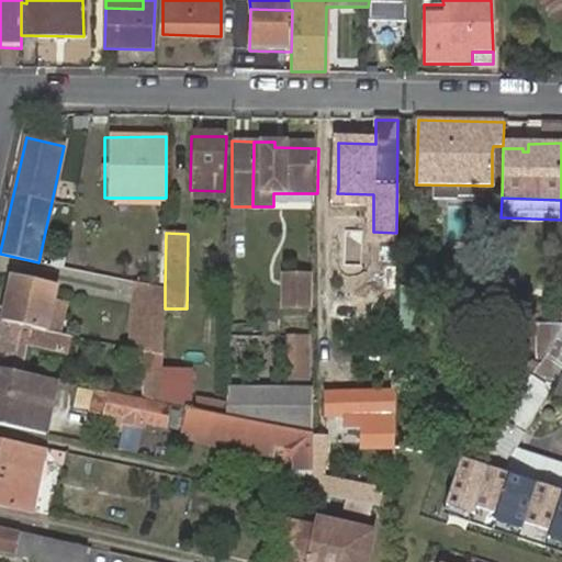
[(288,276),(285,310),(310,311),(310,277),(288,276)]
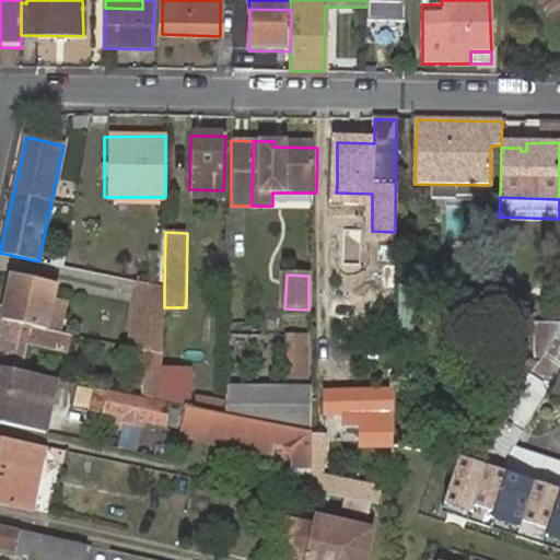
[(164,307),(164,286),(136,282),(129,347),(140,348),(160,350),(164,307)]
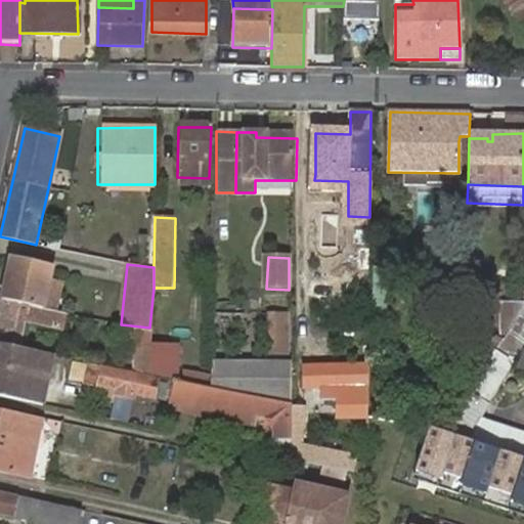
[(10,267),(3,300),(43,308),(49,279),(51,270),(26,265),(25,270),(10,267)]
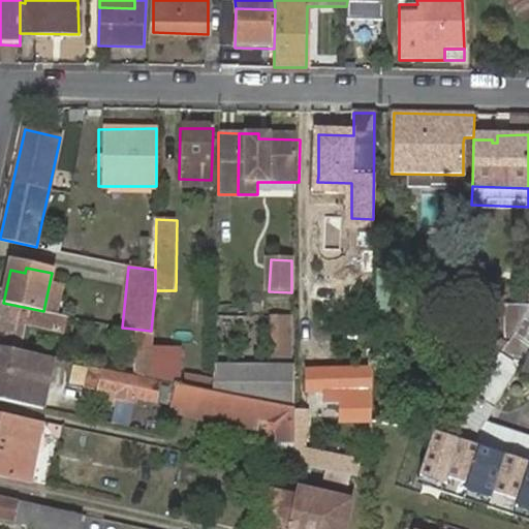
[(43,311),(57,314),(61,284),(50,282),(43,311)]
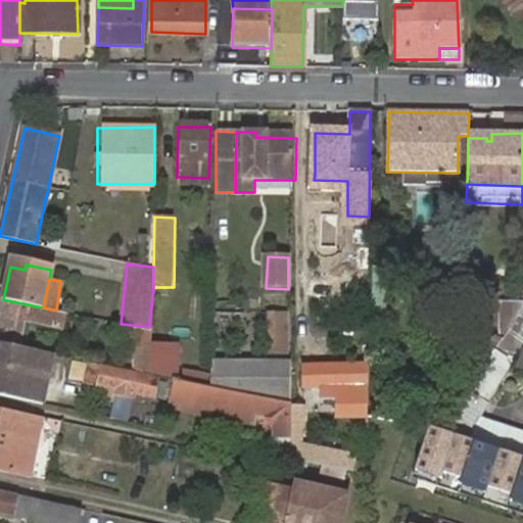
[(3,299),(0,298),(0,343),(20,348),(26,323),(63,330),(66,313),(56,311),(43,307),(3,299)]
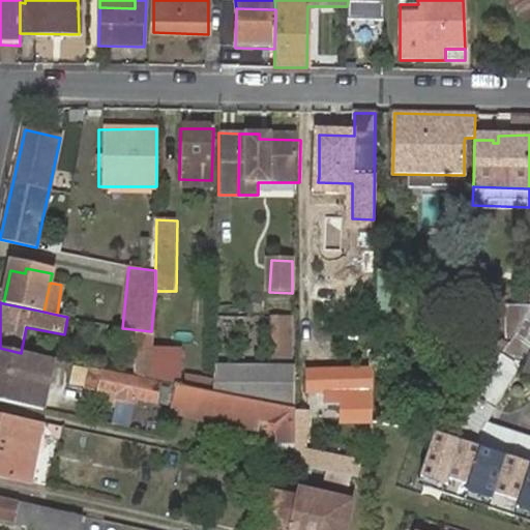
[(529,463),(529,436),(484,422),(529,351),(529,304),(445,437),(470,444),(529,463)]
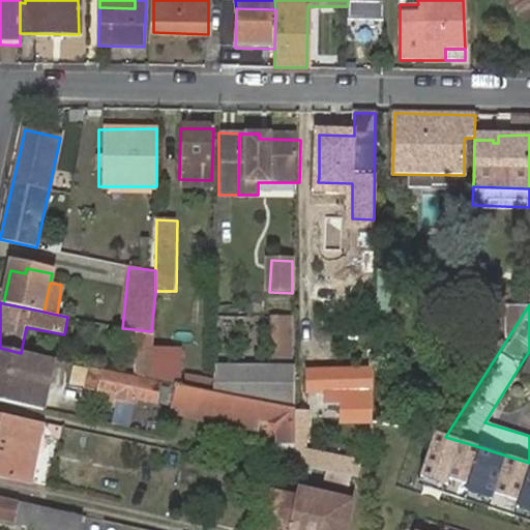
[(296,359),(296,315),(271,315),(271,359),(296,359)]
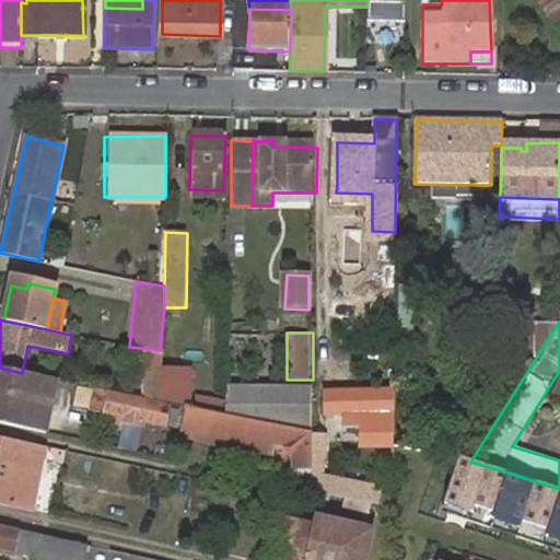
[(161,401),(160,350),(140,348),(142,398),(161,401)]
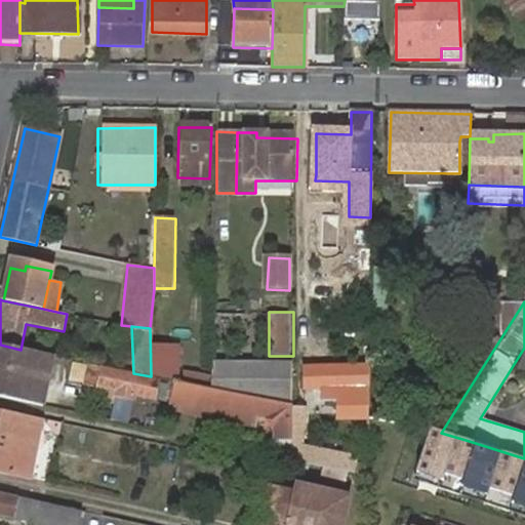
[(21,350),(0,345),(0,374),(46,385),(52,356),(21,350)]
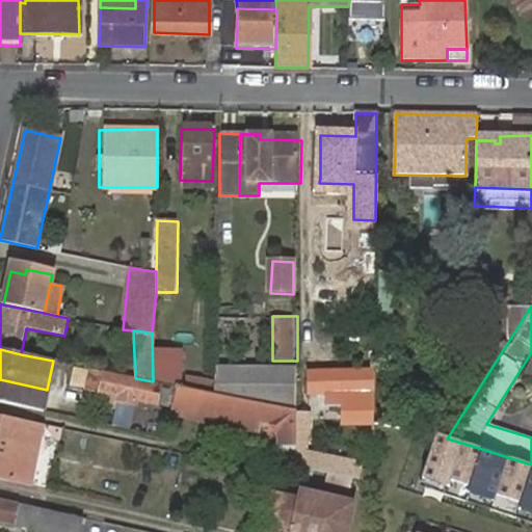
[(117,402),(112,425),(129,429),(134,405),(136,401),(155,405),(156,402),(167,405),(170,392),(163,383),(153,381),(135,378),(89,370),(85,390),(115,397),(115,402),(117,402)]
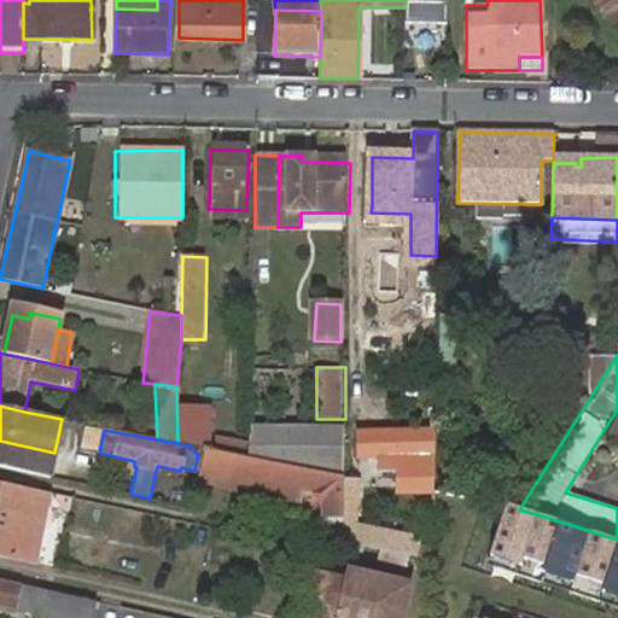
[(254,430),(254,459),(344,478),(345,431),(254,430)]
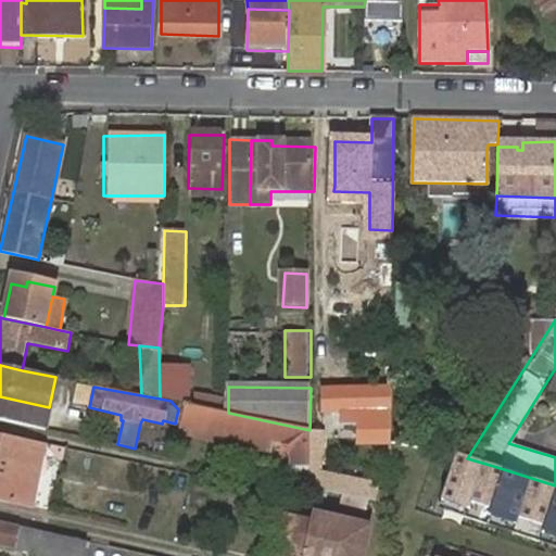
[(391,446),(391,391),(325,391),(326,414),(342,414),(342,427),(362,428),(362,445),(391,446)]
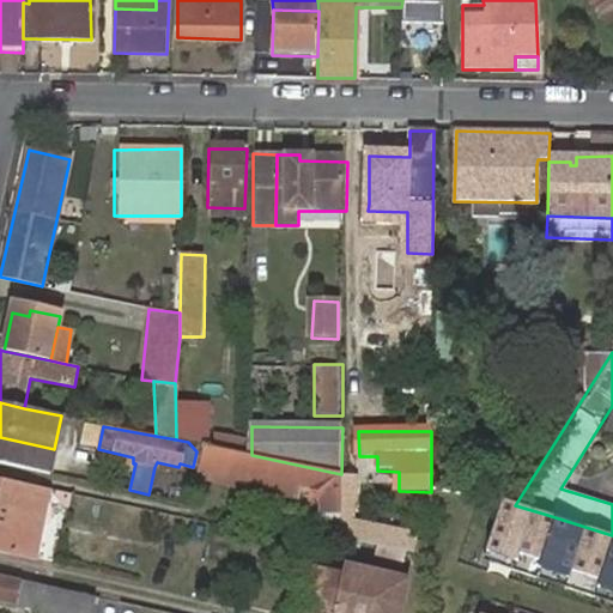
[(341,474),(252,455),(202,444),(195,479),(265,495),(267,489),(297,495),(299,487),(322,491),(325,499),(323,517),(323,538),(341,539),(341,535),(341,519),(343,479),(341,474)]
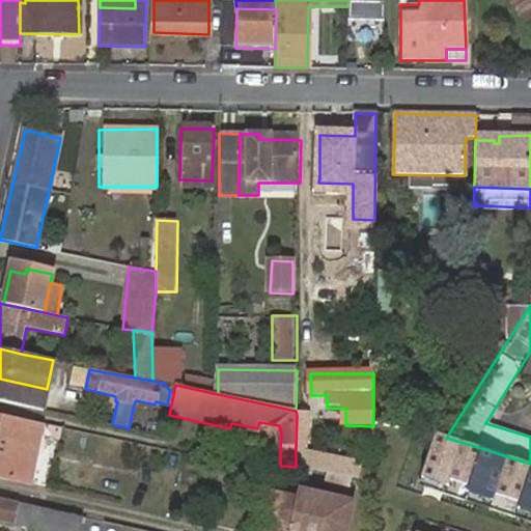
[(309,415),(297,415),(296,449),(296,464),(372,484),(373,473),(361,473),(362,467),(307,454),(308,436),(309,435),(309,415)]
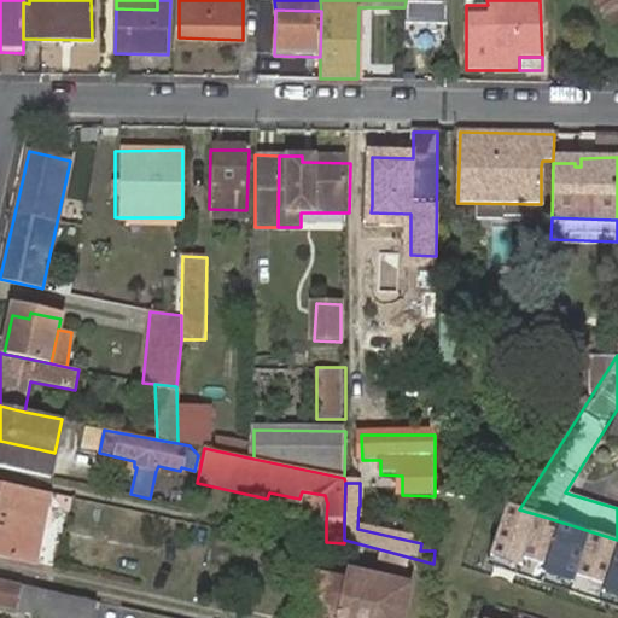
[(35,491),(0,484),(0,557),(22,560),(35,491)]
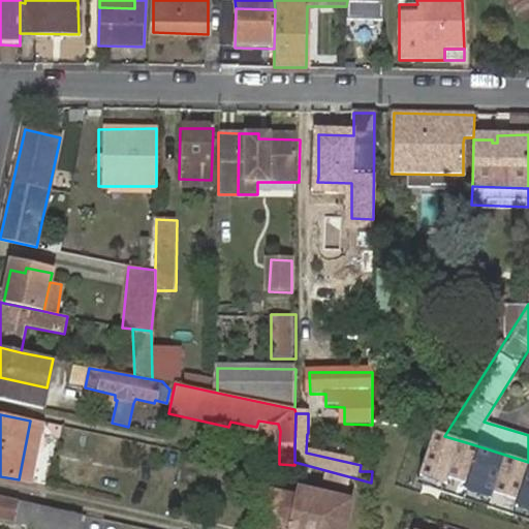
[(528,462),(444,436),(419,474),(450,485),(452,479),(470,486),(468,491),(494,499),(496,493),(522,502),(520,508),(528,510),(528,462)]
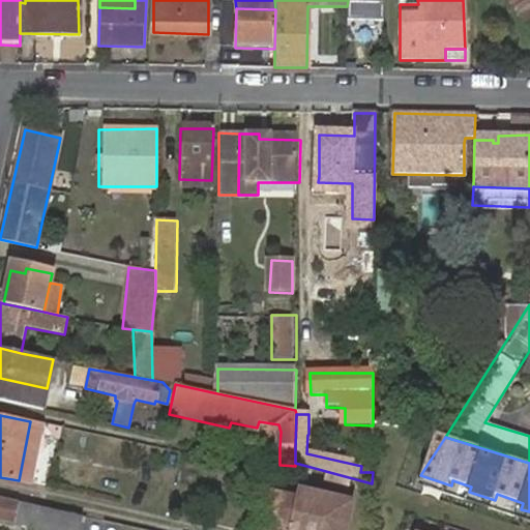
[(344,529),(350,505),(299,493),(297,499),(278,495),(267,502),(264,512),(272,525),(289,529),(344,529)]
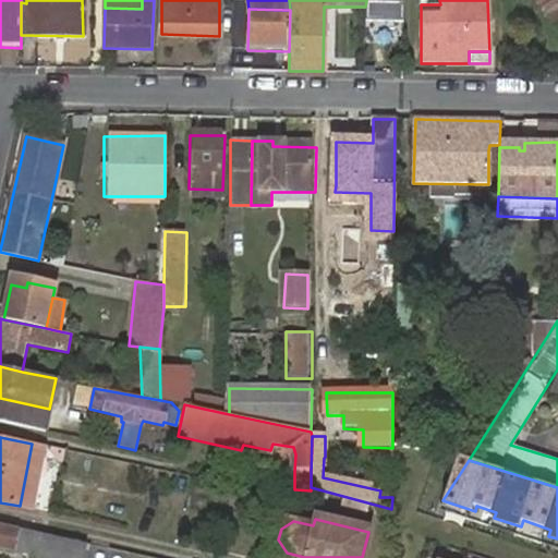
[(32,533),(0,525),(0,547),(27,554),(32,533)]
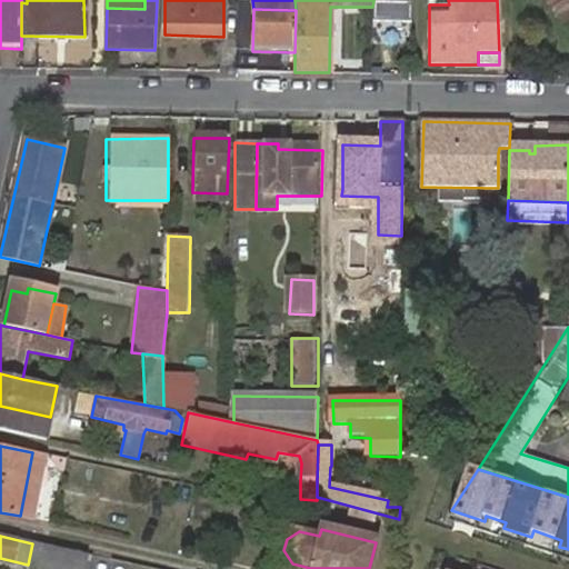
[(32,543),(28,565),(45,568),(83,568),(87,556),(32,543)]
